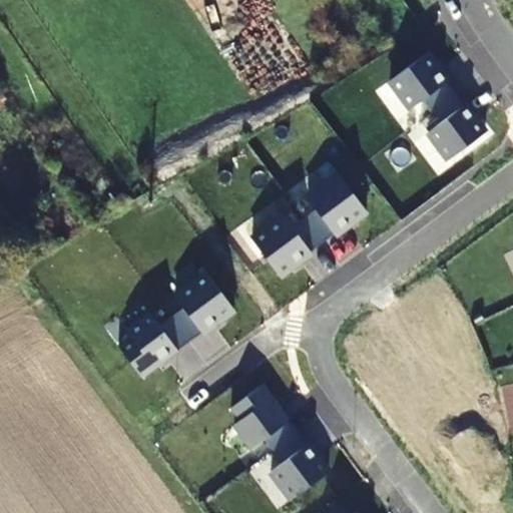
[(411,109),(447,83),(435,67),(436,66),(427,54),(390,81),(411,109)]
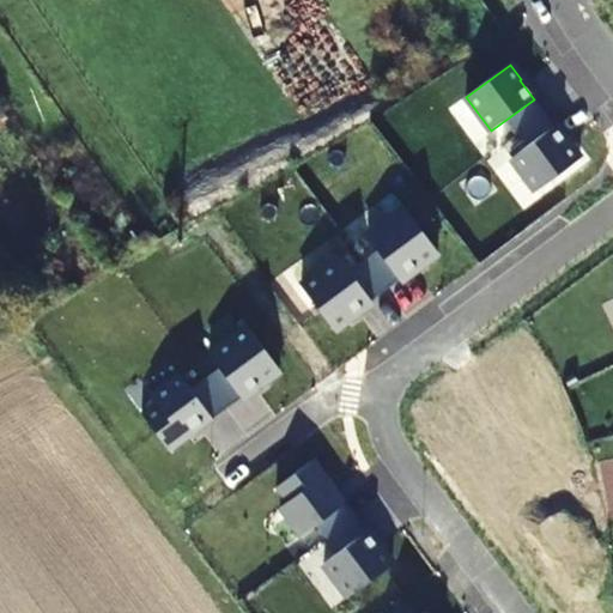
[(568,145),(554,127),(511,158),(536,192),(580,159),(569,145),(568,145)]
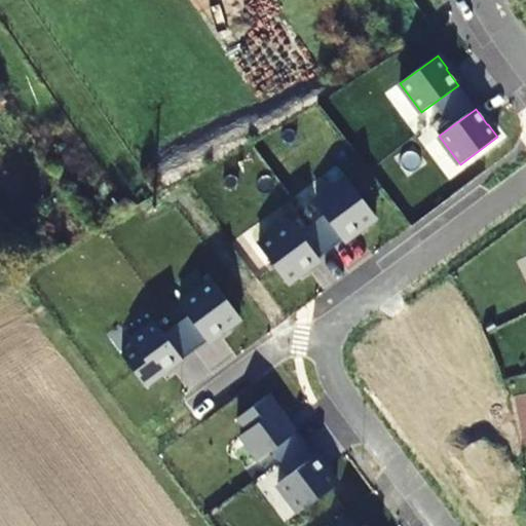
[(342,240),(363,225),(363,226),(375,217),(347,179),(314,203),(342,240)]
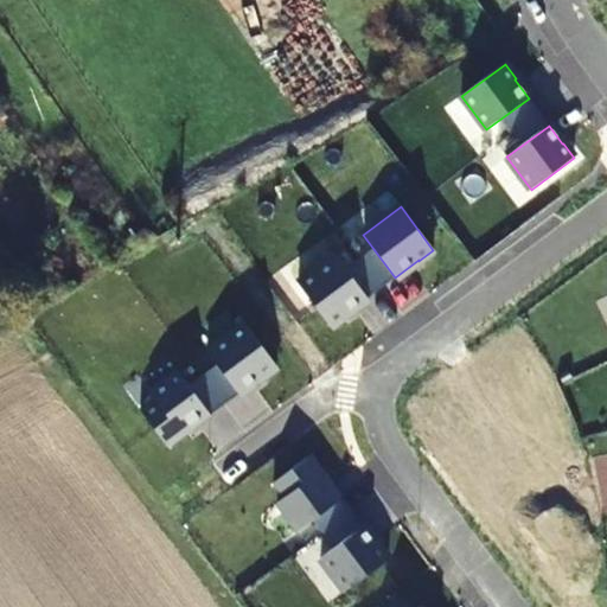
[(345,317),(344,315),(368,299),(336,256),(299,285),(331,327),(345,317)]
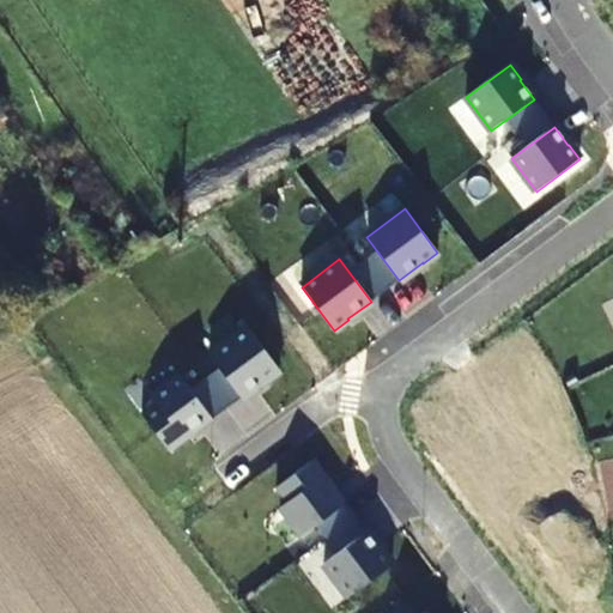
[(241,398),(265,381),(266,382),(280,371),(247,327),(210,356),(241,398)]
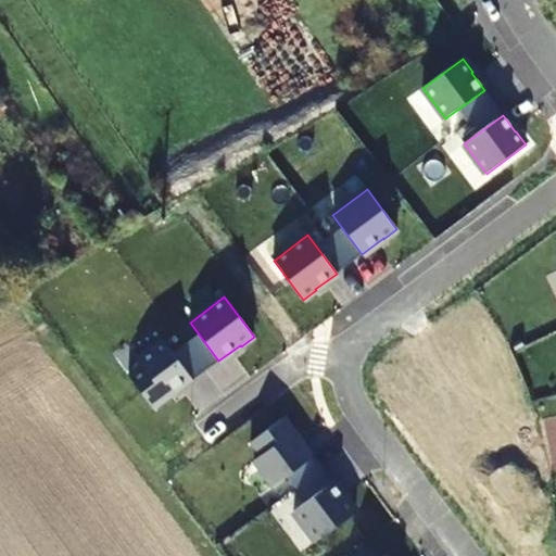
[(192,380),(162,340),(137,359),(141,366),(128,376),(153,409),(192,380)]
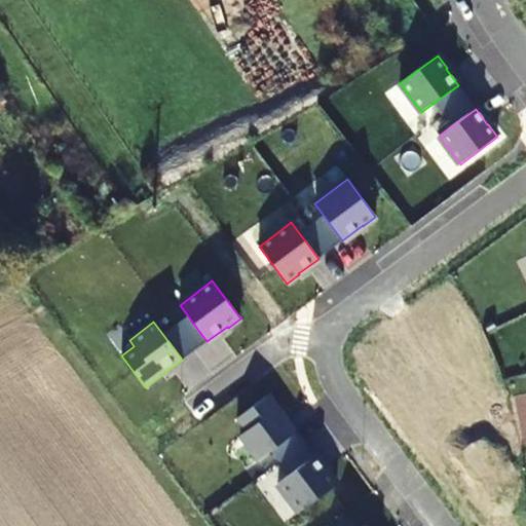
[(240,437),(258,461),(296,433),(268,396),(236,419),(247,431),(240,437)]
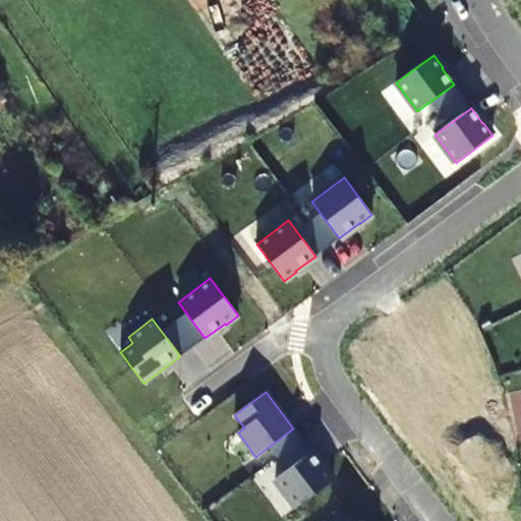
[(275,479),(296,508),(334,480),(325,468),(323,469),(311,453),(275,479)]
